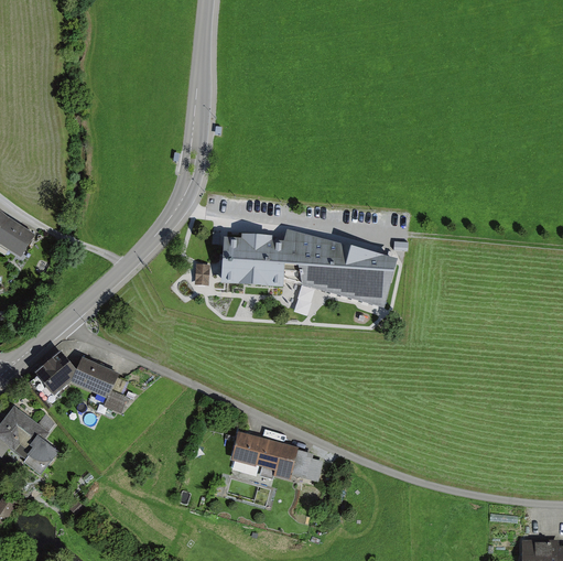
[(0,228),(9,218),(0,211),(0,228)]
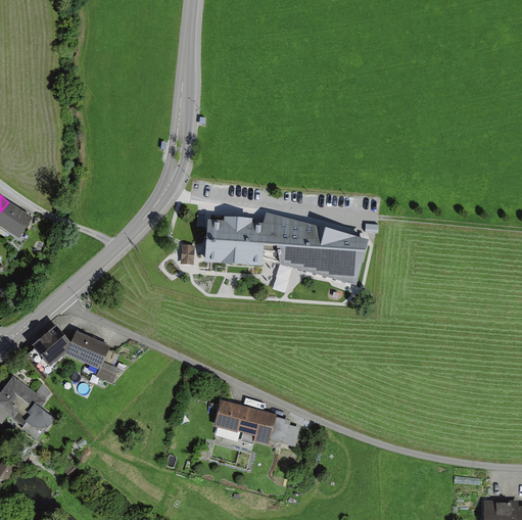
[(8,202),(0,211),(0,227),(18,239),(33,218),(8,202)]
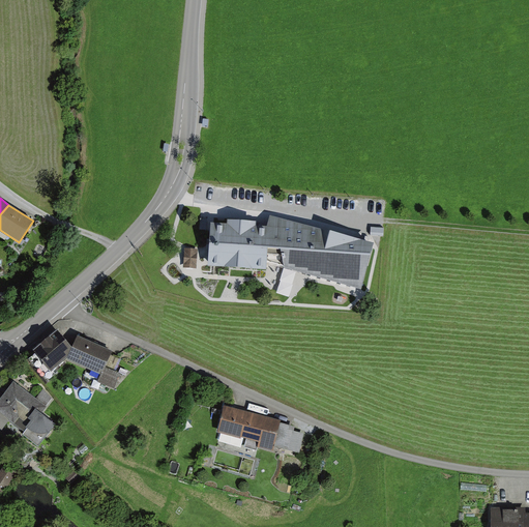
[(266,224),(256,224),(256,218),(227,216),(226,222),(210,221),(207,263),(266,267),(267,249),(280,250),(284,267),(360,288),(373,242),(269,211),(266,224)]
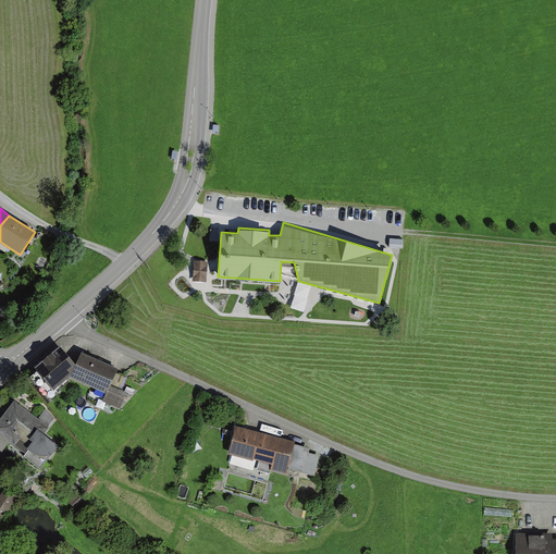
[(193,259),(192,280),(206,281),(207,260),(193,259)]
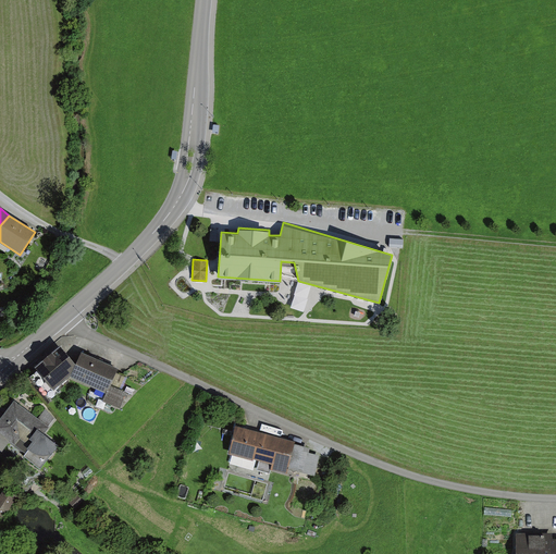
[(59,346),(34,367),(52,390),(71,376),(74,366),(59,346)]
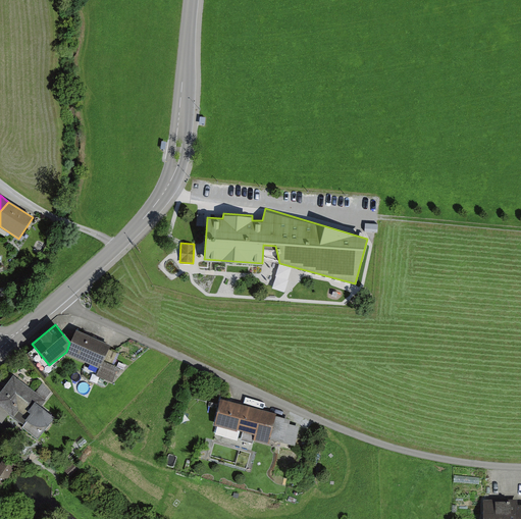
[(110,346),(75,330),(69,343),(66,352),(65,353),(98,367),(95,374),(112,382),(118,367),(113,365),(118,353),(109,349),(110,346)]
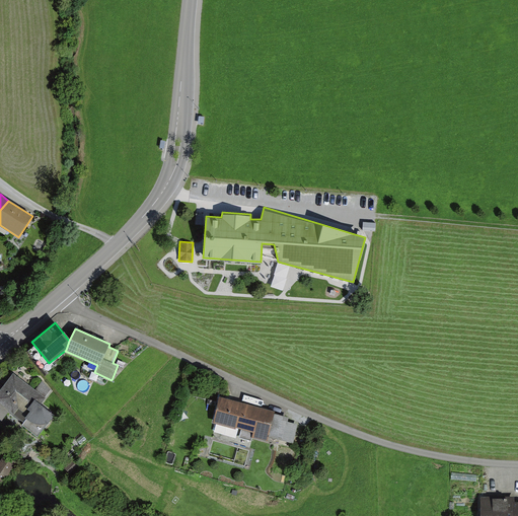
[(44,397),(9,373),(0,384),(0,420),(6,415),(17,422),(21,419),(27,423),(44,424),(54,415),(41,404),(44,397)]
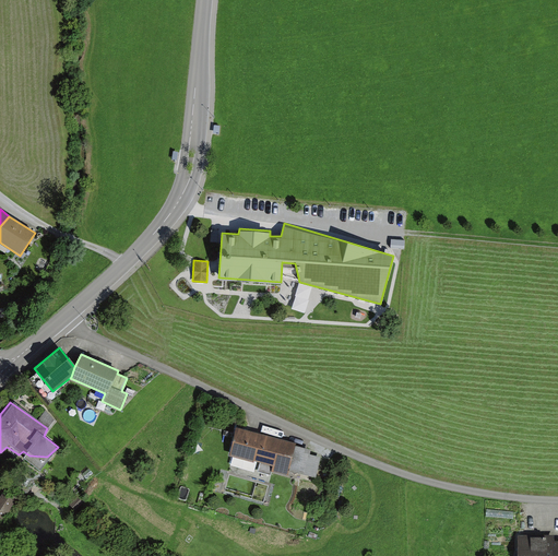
[(296,442),(236,427),(228,456),(253,462),(253,461),(272,465),(271,471),(287,475),(288,472),(295,446),(296,442)]
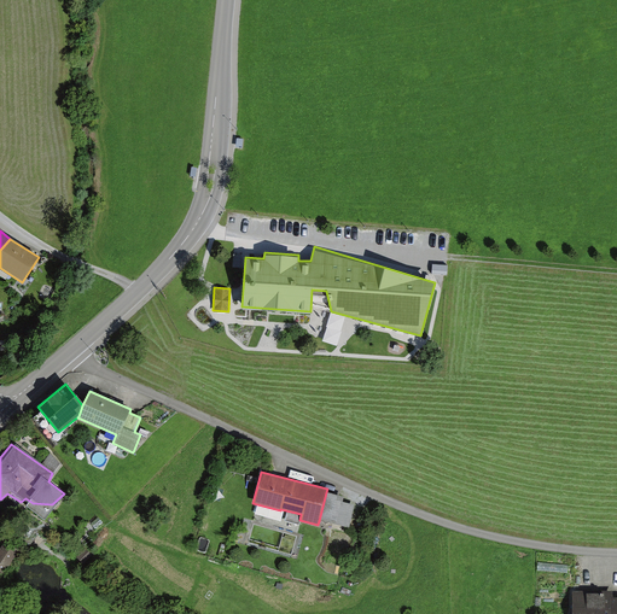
[(326,492),(319,521),(349,527),(354,503),(342,501),(343,496),(326,492)]
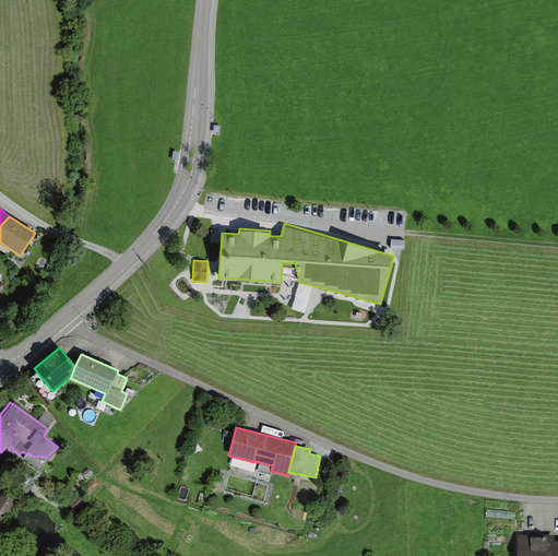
[(0,523),(18,497),(4,488),(0,495),(0,523)]
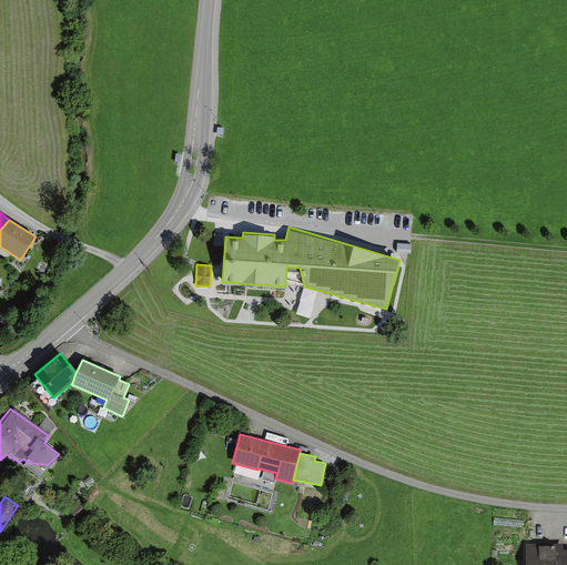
[(525,564),(566,564),(566,546),(563,547),(563,541),(526,541),(525,564)]
